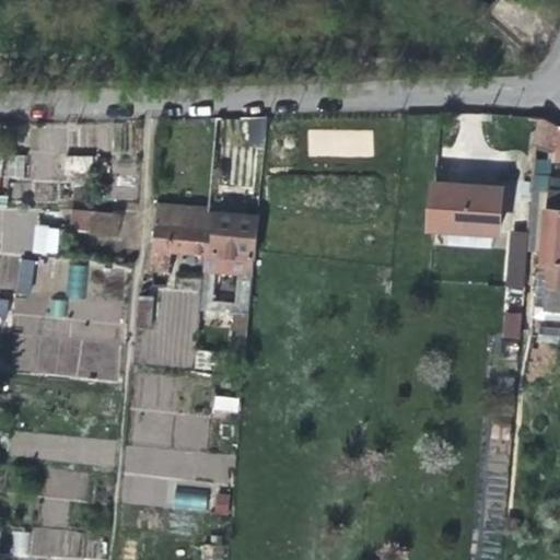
[(247,146),(268,141),(263,117),(242,121),(247,146)]
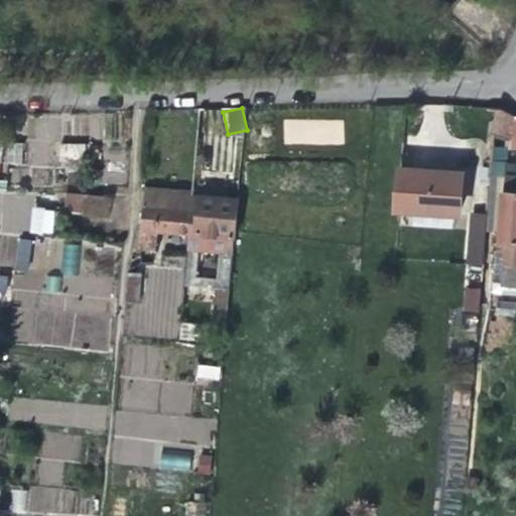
[(515,120),(500,112),(496,112),(494,135),(510,137),(509,150),(515,150),(515,120)]
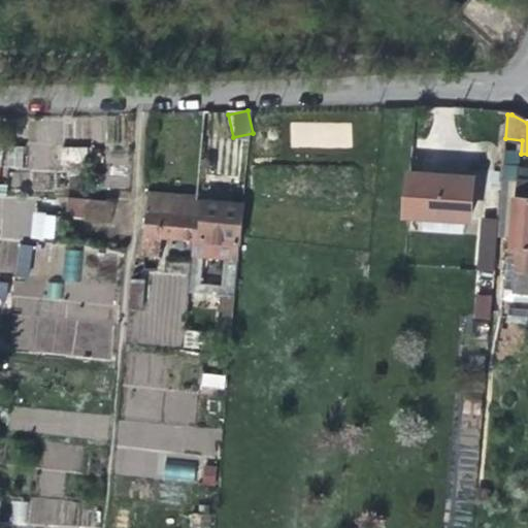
[(422,145),(413,143),(407,189),(405,212),(467,219),(471,179),(443,176),(431,174),(433,154),(422,152),(422,145)]
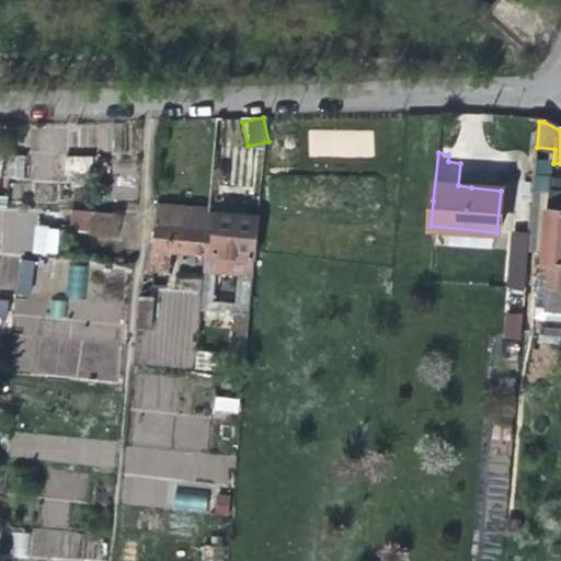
[(89,176),(92,159),(66,155),(64,172),(89,176)]
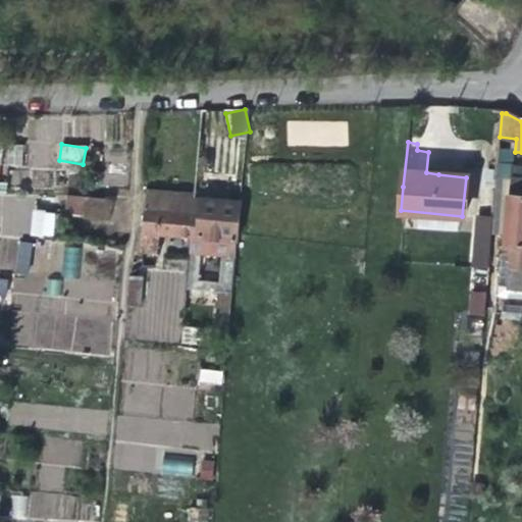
[(6,146),(4,165),(21,167),(23,147),(6,146)]
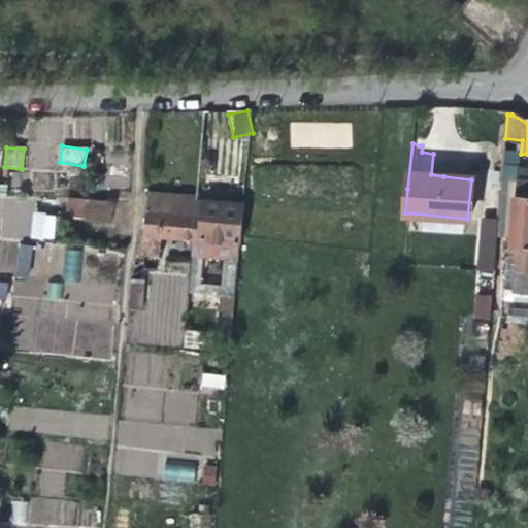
[(527,185),(516,184),(512,249),(515,250),(512,291),(527,292),(527,185)]
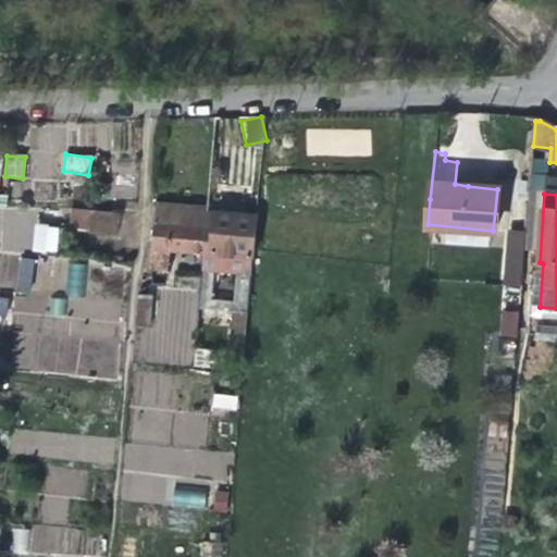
[(202,252),(206,211),(207,208),(156,203),(153,226),(151,248),(202,252)]
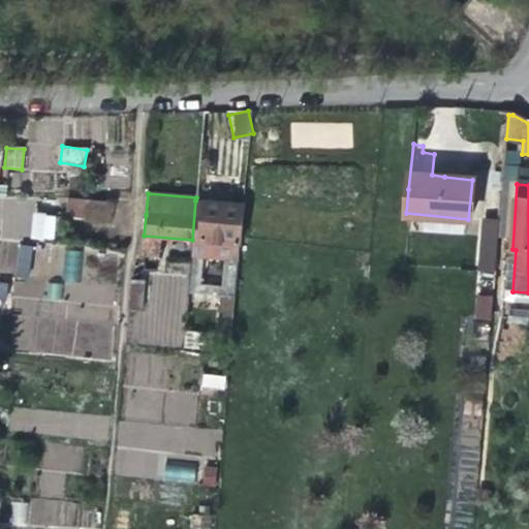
[(0,236),(31,237),(32,197),(0,196),(0,236)]
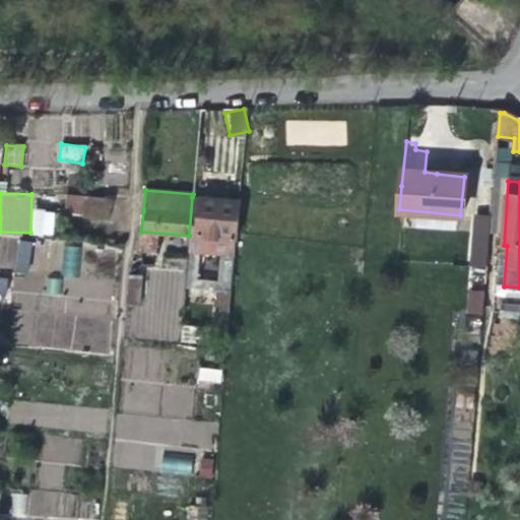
[(63,214),(110,219),(112,198),(65,194),(63,214)]
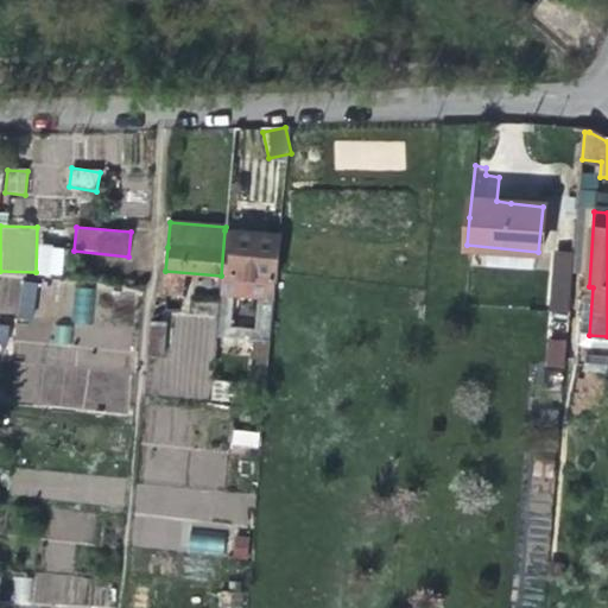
[(276,280),(279,236),(247,233),(225,230),(221,276),(219,292),(244,296),(245,278),(276,280)]
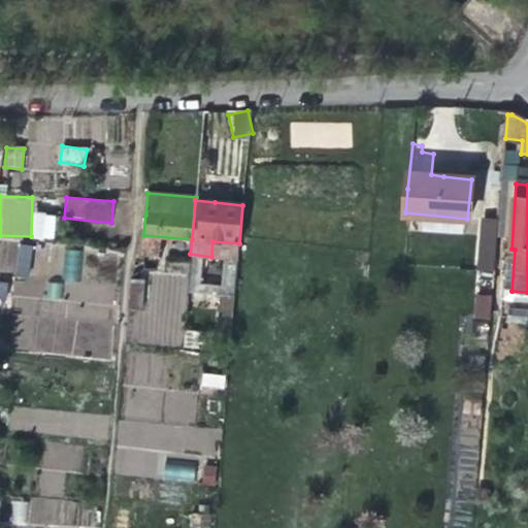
[(53,240),(56,213),(33,211),(30,237),(53,240)]
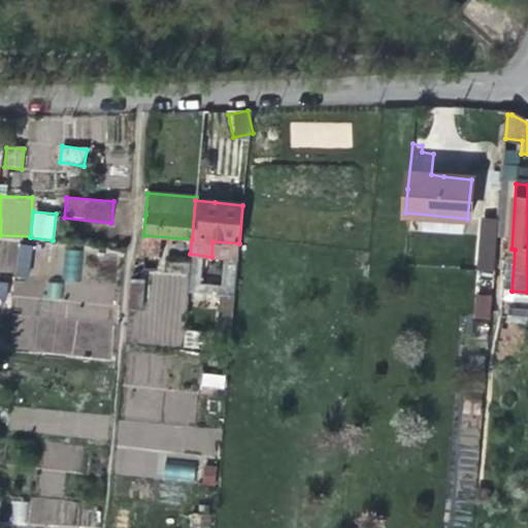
[(495,272),(496,219),(477,219),(476,272),(495,272)]
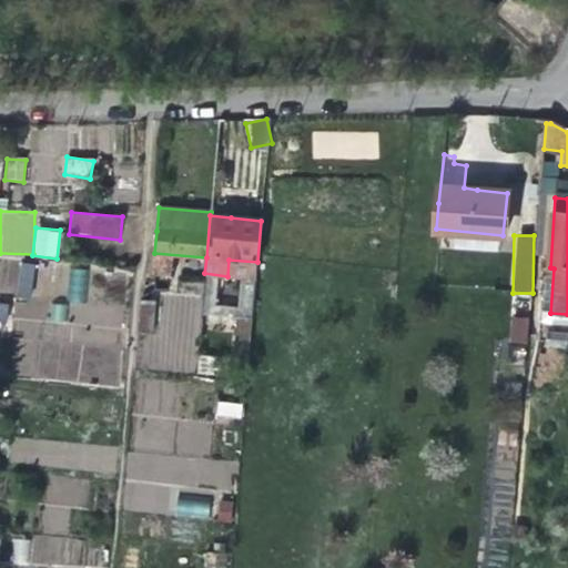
[(2,257),(0,267),(0,290),(28,297),(36,266),(2,257)]
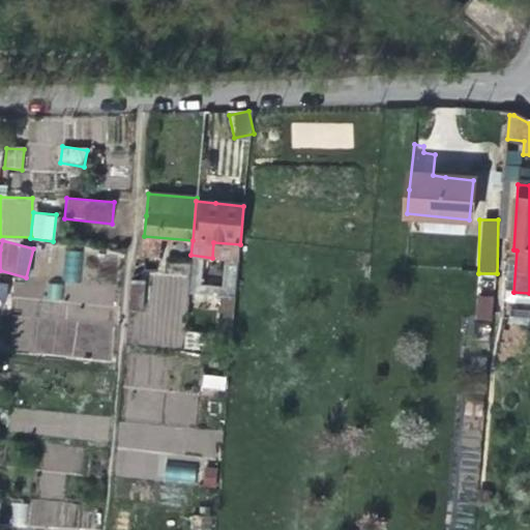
[(80,283),(81,251),(65,251),(64,283),(80,283)]
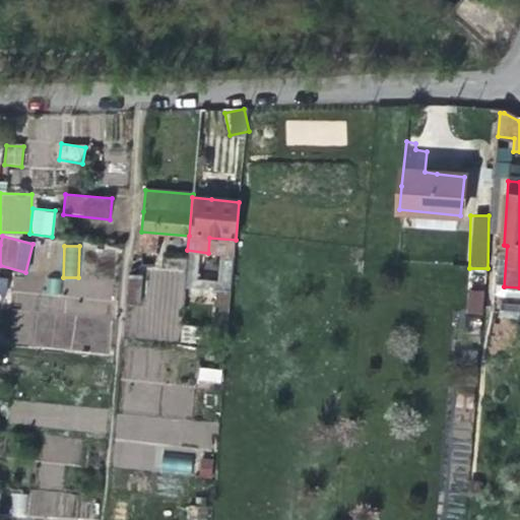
[(230,315),(232,259),(218,259),(218,283),(217,283),(216,314),(230,315)]
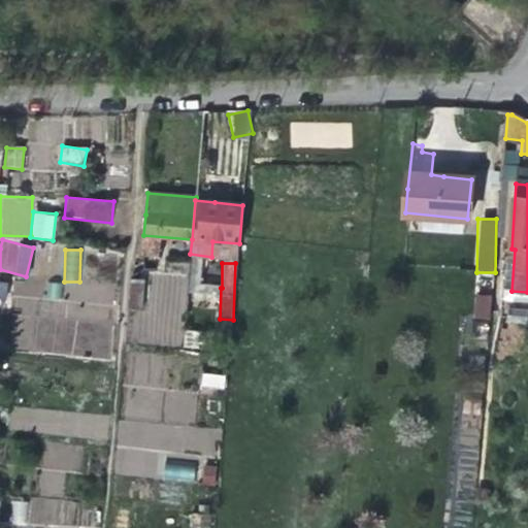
[(128,307),(143,308),(143,278),(129,278),(128,307)]
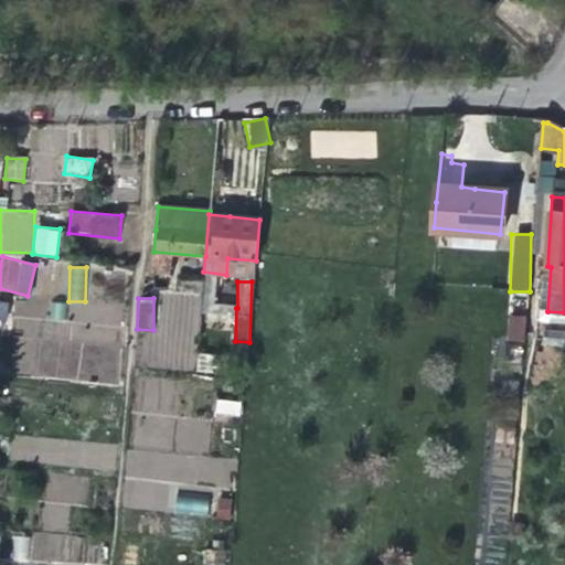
[(524,342),(526,316),(508,315),(505,341),(524,342)]
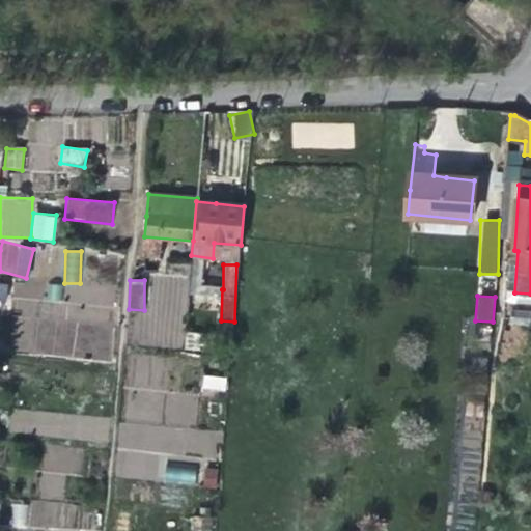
[(509,324),(530,327),(530,316),(530,310),(511,308),(509,324)]
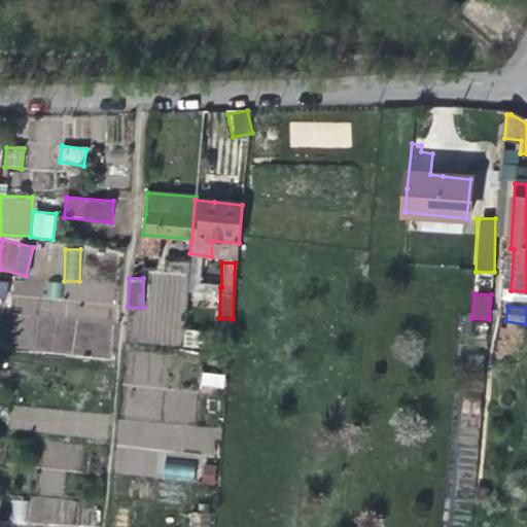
[(199,386),(223,388),(225,374),(200,372),(199,386)]
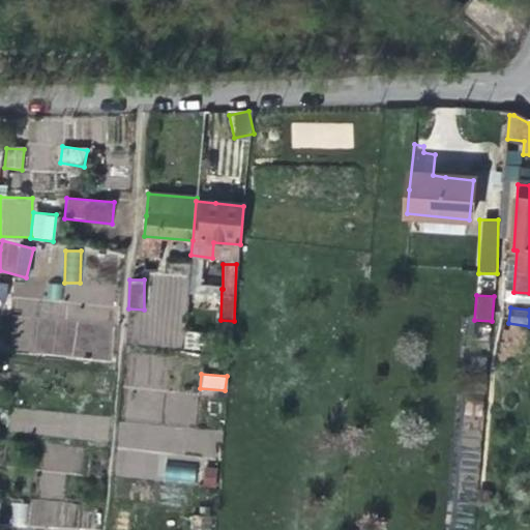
[(195,481),(195,466),(165,465),(165,481),(195,481)]
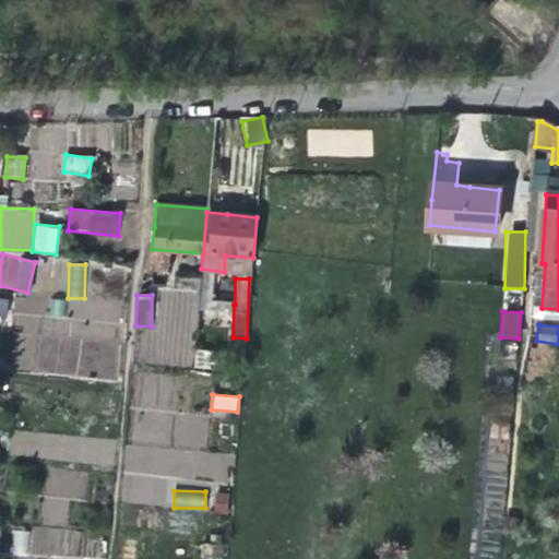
[(27,552),(27,531),(13,530),(12,552),(27,552)]
